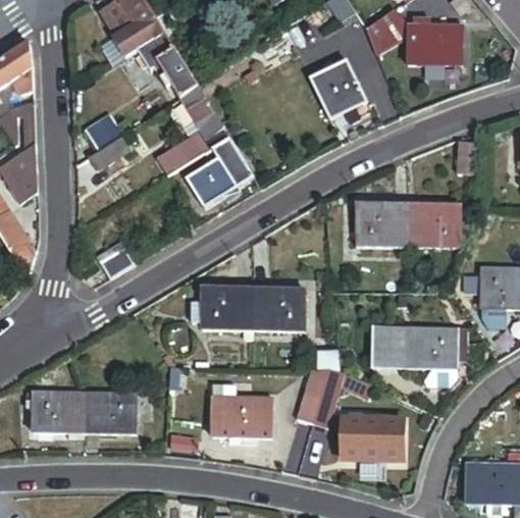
[(141,32),(121,0),(117,0),(100,11),(116,38),(112,40),(124,60),(137,52),(149,45),(141,32)]
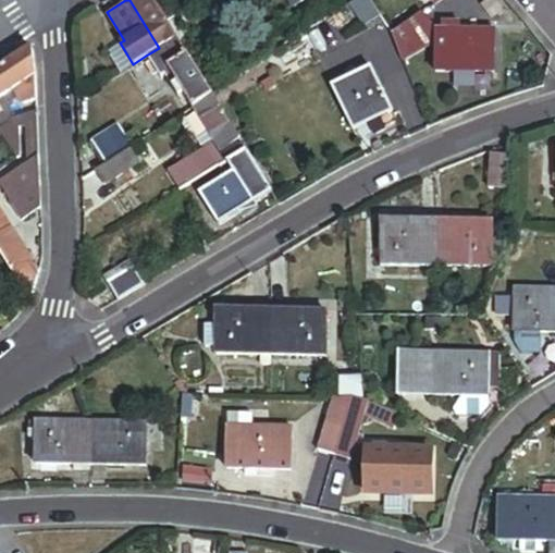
[(150,34),(169,23),(168,21),(155,0),(130,0),(150,34)]
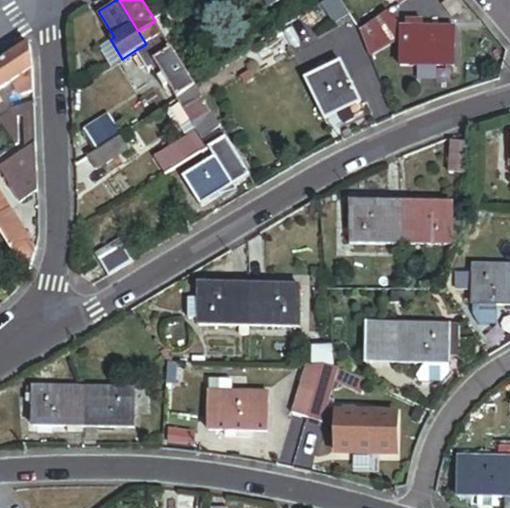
[(142,0),(154,19),(170,9),(164,0),(142,0)]
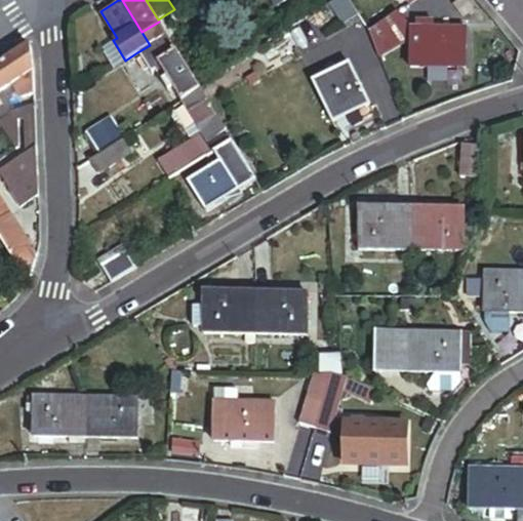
[(332,0),(329,2),(343,25),(356,16),(346,0),(332,0)]
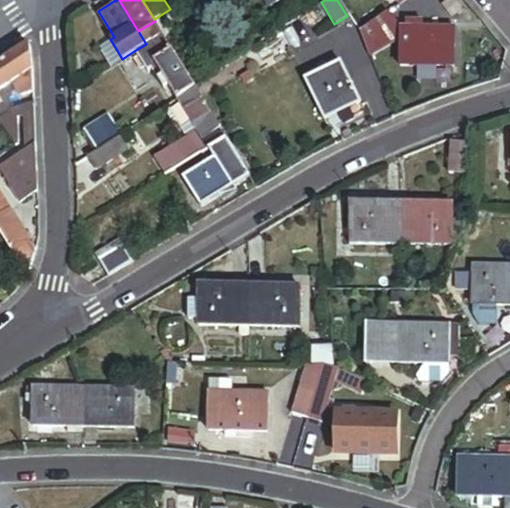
[(361,39),(390,15),(386,10),(356,30),(361,39)]
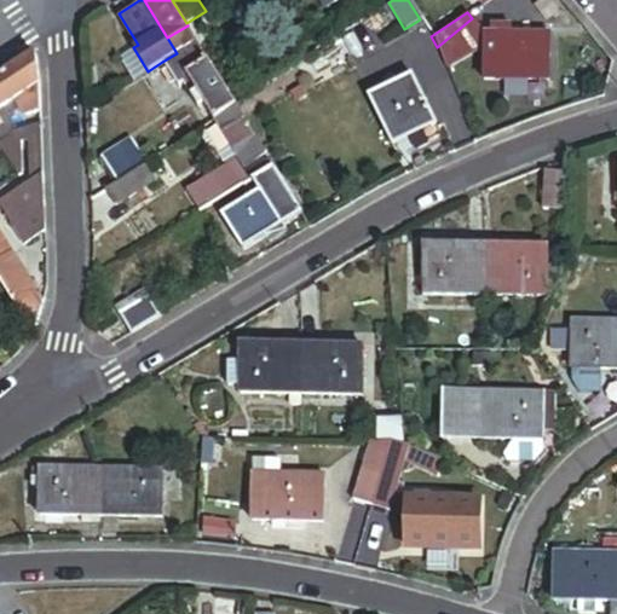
[(437,47),(449,67),(478,47),(477,27),(472,18),(437,47)]
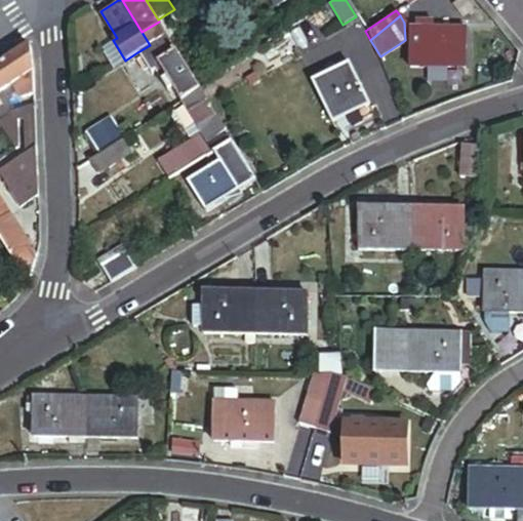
[(150,45),(167,35),(159,22),(142,32),(150,45)]
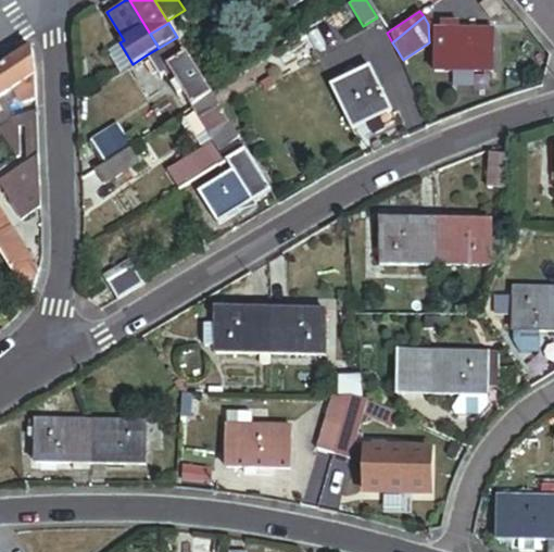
[(431,25),(432,73),(490,72),(489,29),(453,29),(452,24),(431,25)]
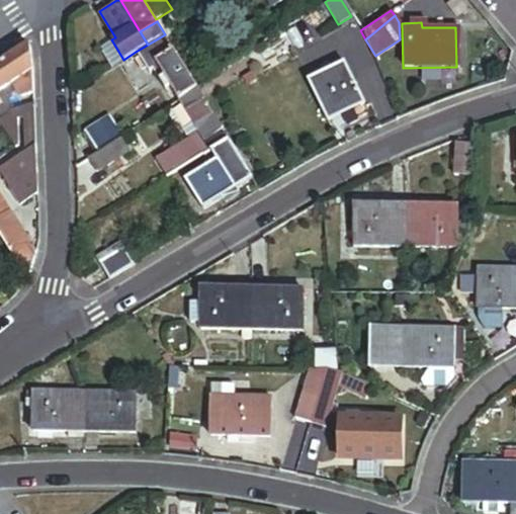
[(158,61),(175,51),(165,34),(148,45),(158,61)]
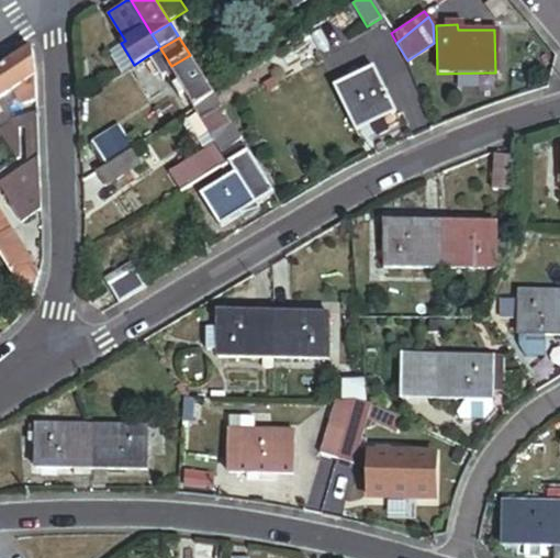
[(30,42),(0,62),(0,92),(11,85),(33,70),(30,42)]
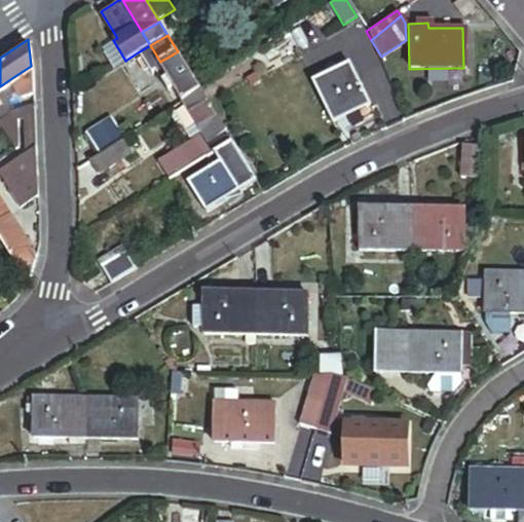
[(158,63),(160,62),(150,45),(138,52),(153,77),(158,74),(163,82),(169,79),(158,63)]
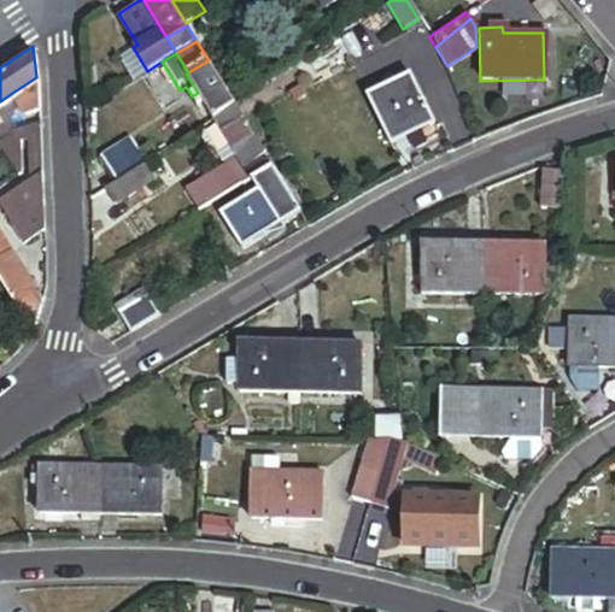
[(439,106),(411,58),(370,83),(398,131),(439,106)]
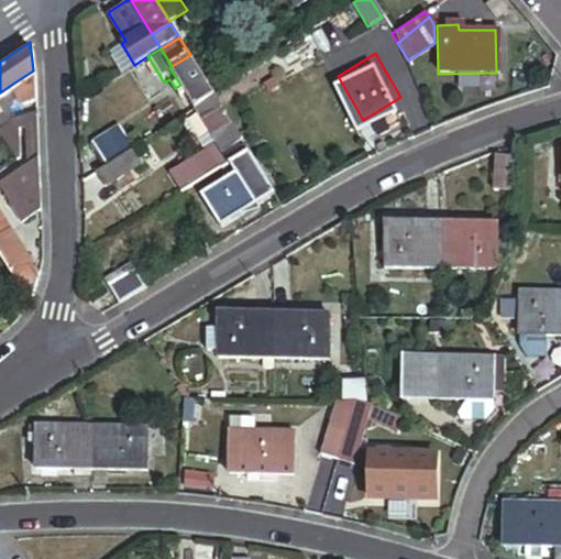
[(216,96),(190,55),(172,66),(169,67),(180,85),(186,94),(195,108),(197,107),(216,96)]
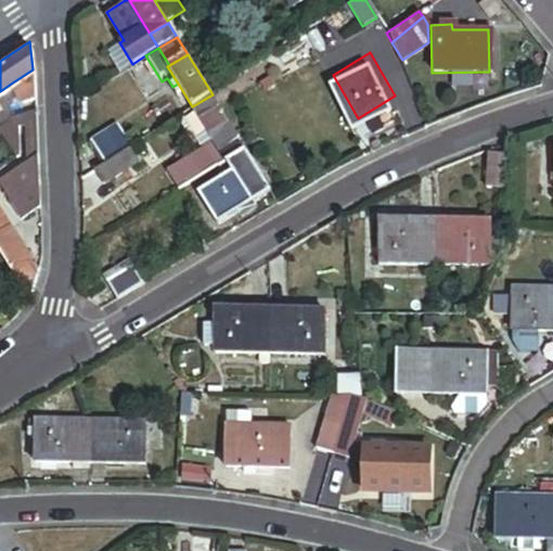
[(34,92),(33,69),(11,84),(18,95),(22,97),(25,95),(33,93),(34,92)]
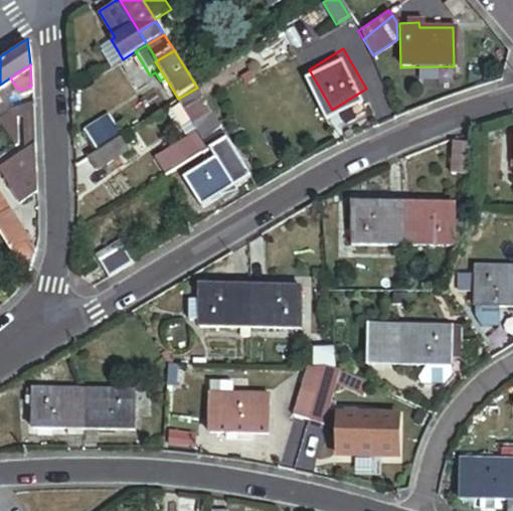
[(165,77),(160,80),(165,89),(170,86),(165,77)]
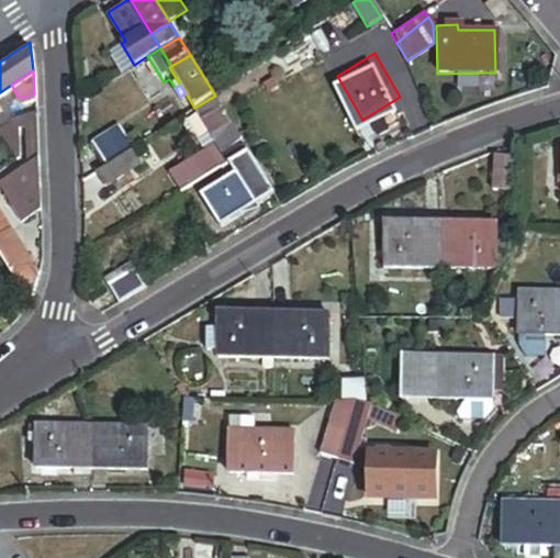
[(247,151),(249,149),(215,96),(197,107),(198,110),(220,143),(206,152),(170,173),(181,191),(221,167),(228,163),(247,151)]
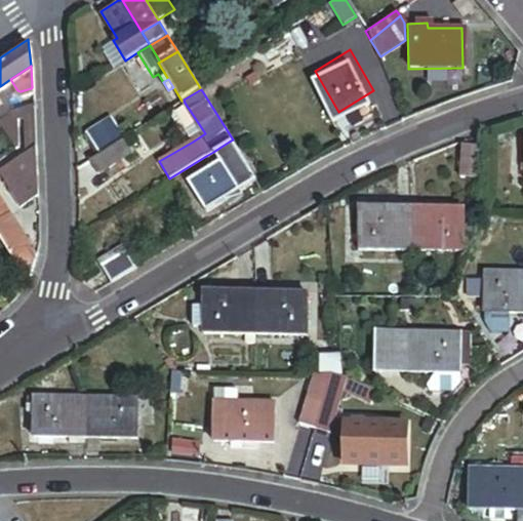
[(34,139),(32,97),(8,104),(4,97),(0,99),(0,114),(18,142),(22,138),(21,113),(26,112),(26,146),(34,139)]
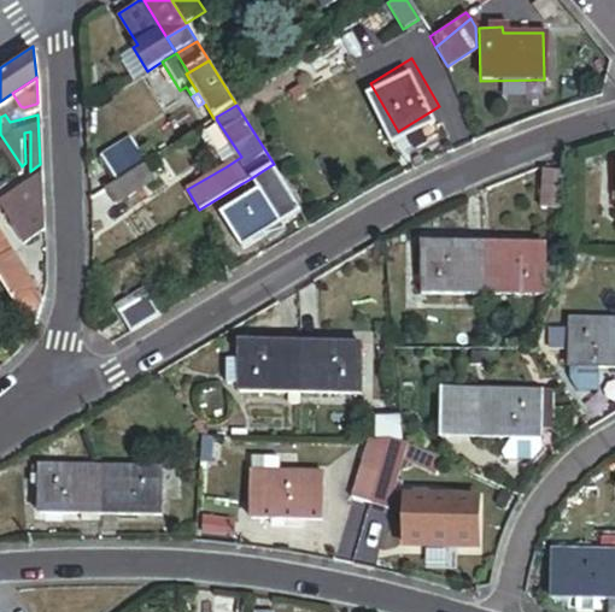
[(241,157),(217,121),(204,129),(201,136),(208,145),(214,146),(227,166),(241,157)]
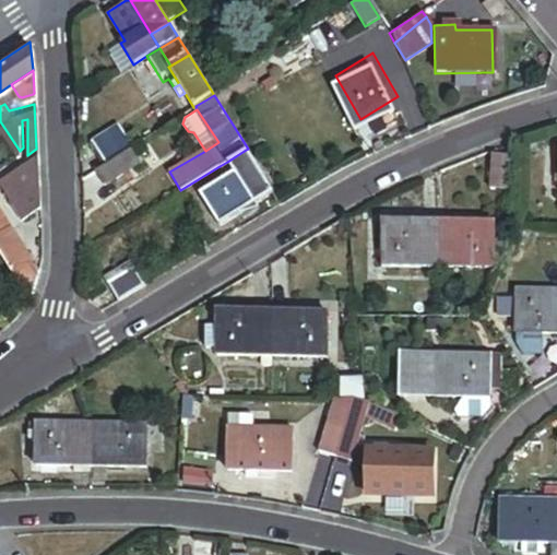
[(91,138),(105,163),(131,146),(116,121),(91,138)]
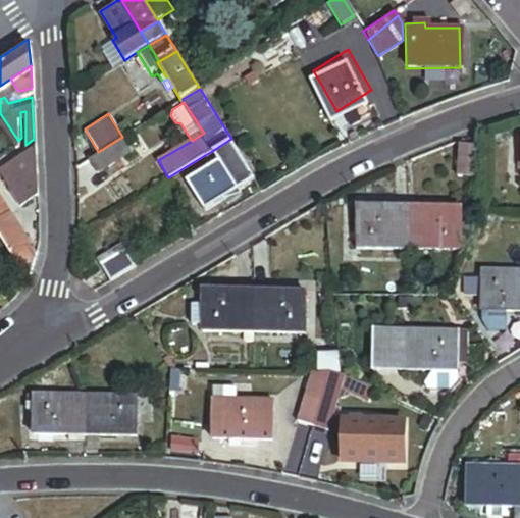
[(122,137),(98,152),(88,158),(96,171),(131,149),(122,137)]
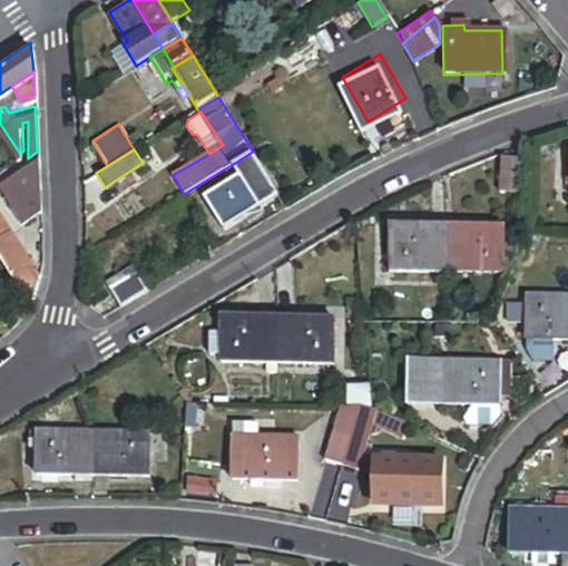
[(39,208),(37,152),(28,158),(20,164),(19,163),(1,176),(13,196),(12,197),(26,218),(39,208)]
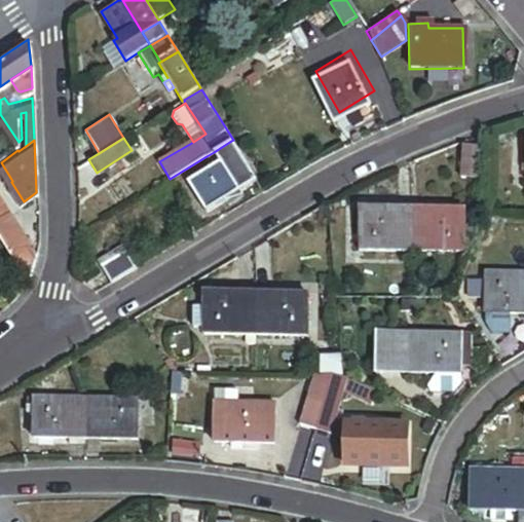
[(256,180),(231,141),(214,152),(238,190),(256,180)]
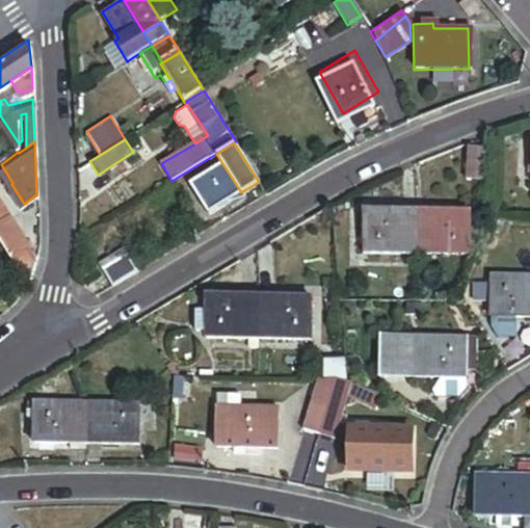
[(491,148),(464,147),(464,176),(489,177),(491,148)]
